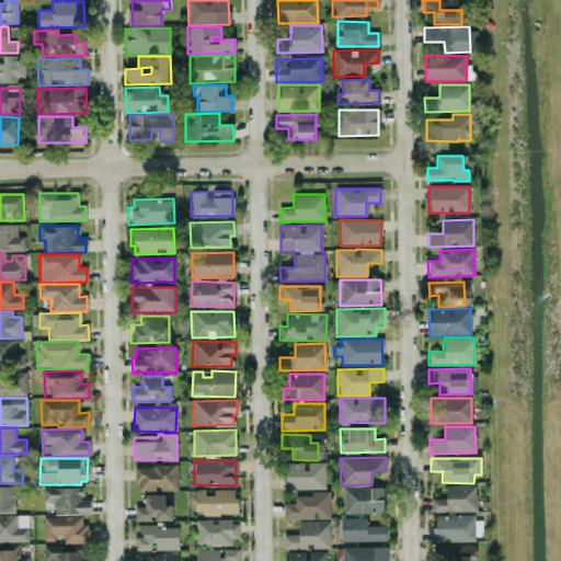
[(325,489),(324,462),(305,462),(284,464),(285,490),(325,489)]
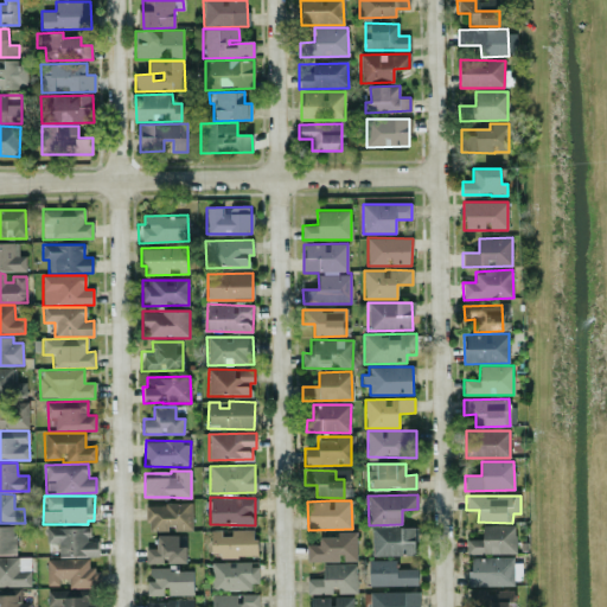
[(146,531),(171,531),(191,531),(192,504),(147,503),(146,531)]
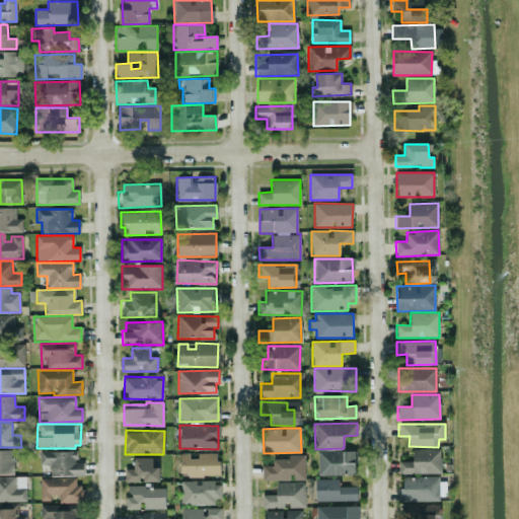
[(0,449),(0,474),(14,474),(14,450),(0,449)]
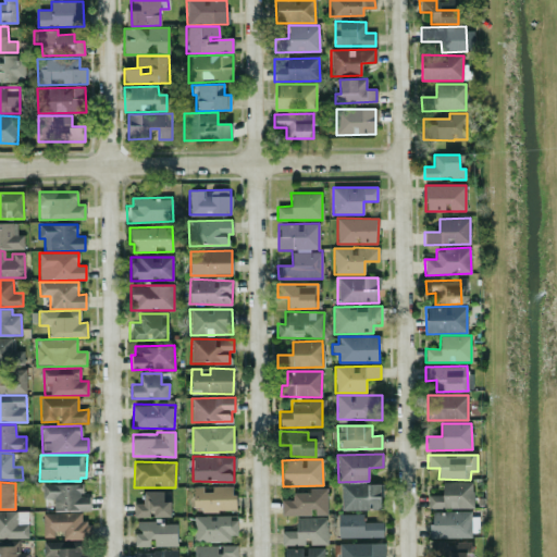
[(472,482),(442,482),(442,495),(428,495),(428,508),(472,508),(472,482)]
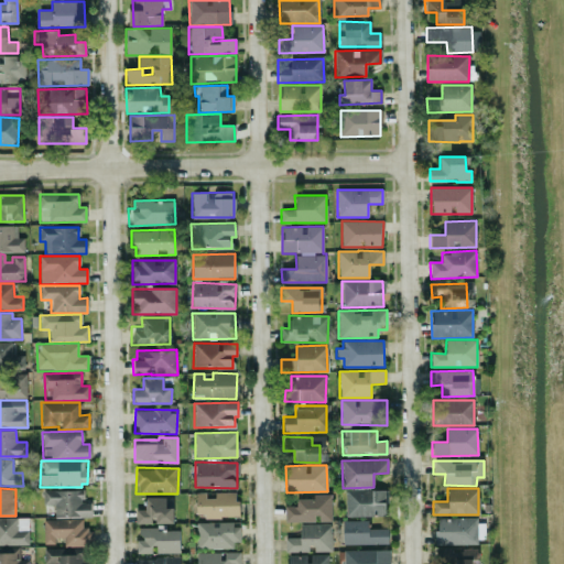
[(54,517),(90,518),(90,502),(83,502),(83,490),(42,490),(42,505),(54,505),(54,517)]
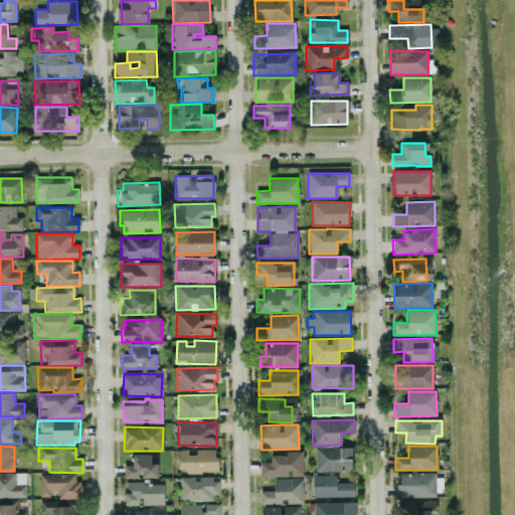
[(315,449),(315,472),(353,471),(353,448),(315,449)]
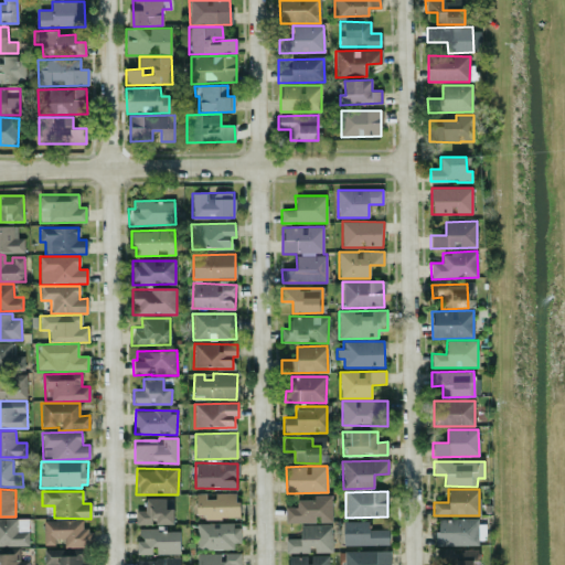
[(238,518),(237,494),(206,496),(206,493),(196,493),(196,518),(238,518)]
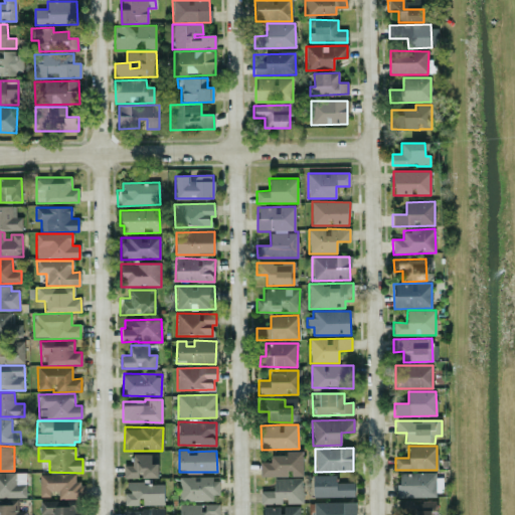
[(270,454),(271,462),(260,463),(260,477),(303,476),(302,453),(270,454)]
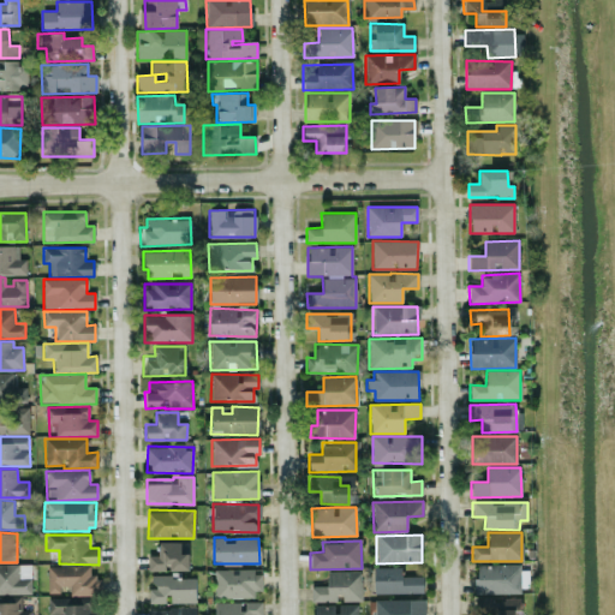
[(148,572),(189,571),(189,555),(181,555),(180,542),(157,543),(159,555),(148,555),(148,572)]
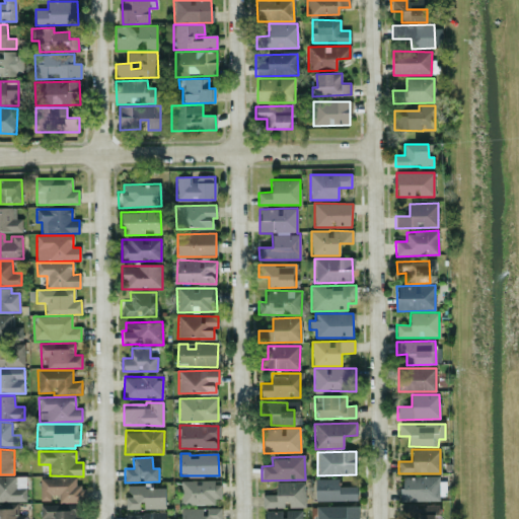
[(15,476),(0,476),(0,501),(26,501),(26,488),(15,488),(15,476)]
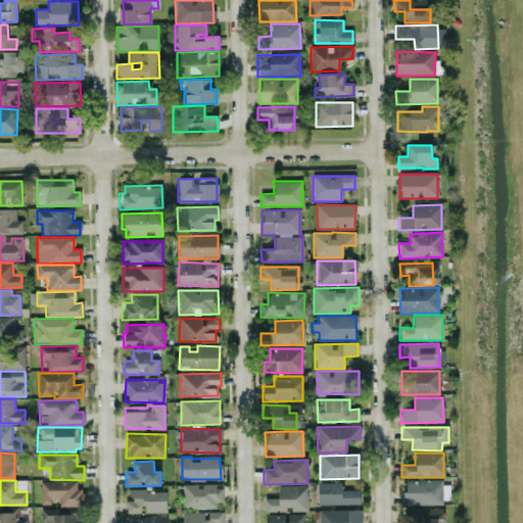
[(405,505),(442,505),(442,480),(405,480),(405,505)]
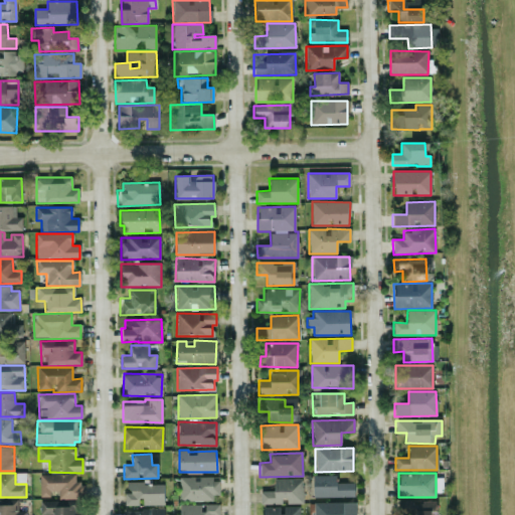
[(74,474),(39,475),(40,497),(54,496),(54,499),(83,498),(83,483),(75,483),(74,474)]
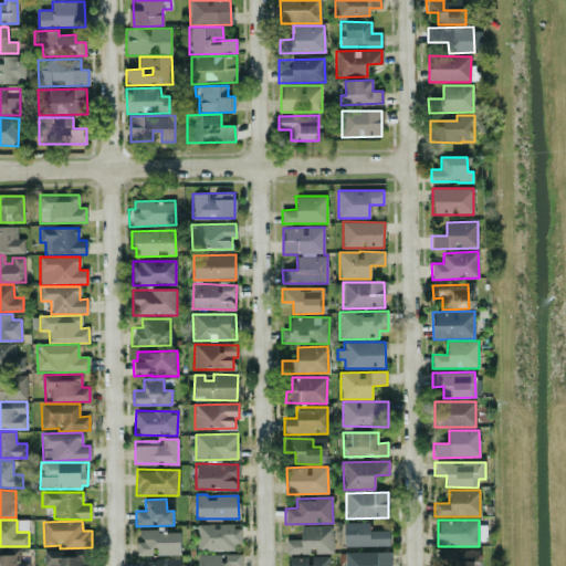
[(344,546),(389,546),(389,531),(370,531),(370,523),(344,523),(344,546)]
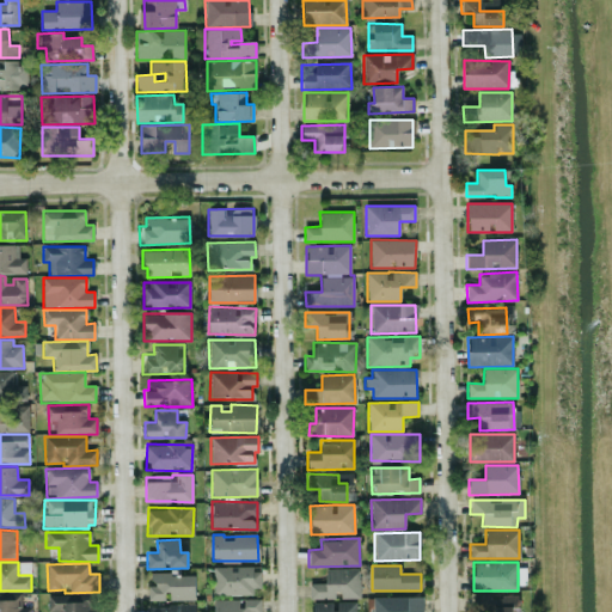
[(252,595),(252,588),(261,588),(259,567),(213,568),(214,595),(252,595)]
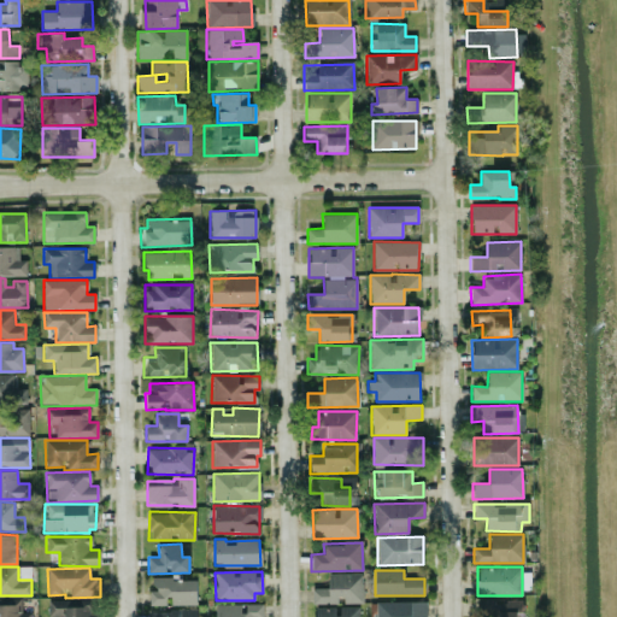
[(311,604),(340,604),(363,603),(363,573),(327,574),(328,588),(311,588),(311,604)]
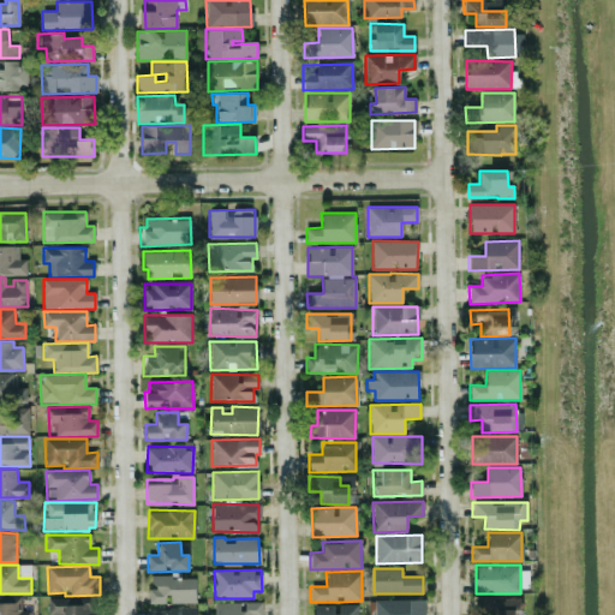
[(195,603),(195,578),(180,578),(180,574),(149,574),(149,603),(195,603)]
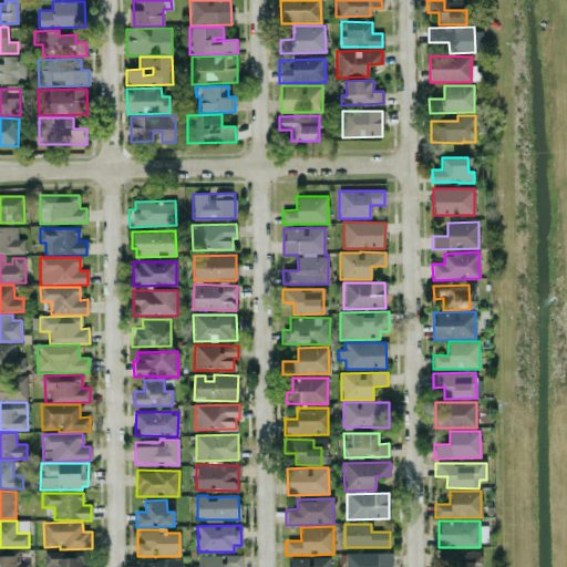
[(0,566),(19,566),(19,550),(0,550),(0,566)]
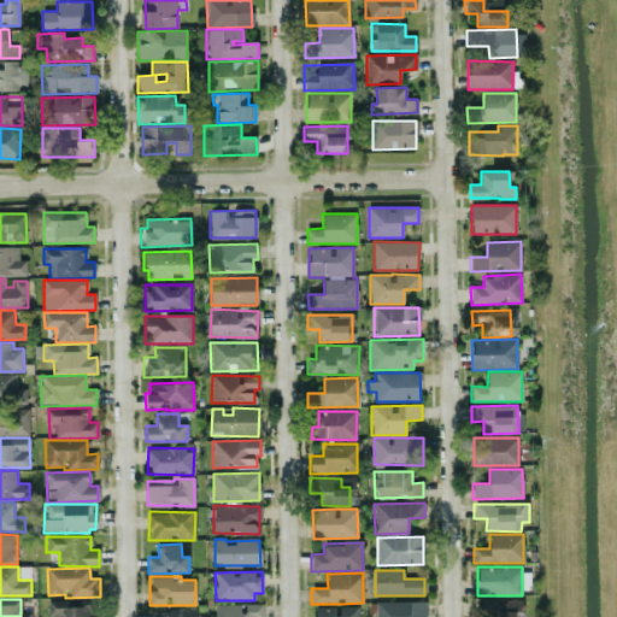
[(90,616),(90,600),(47,601),(47,616),(100,616),(93,616),(90,616)]
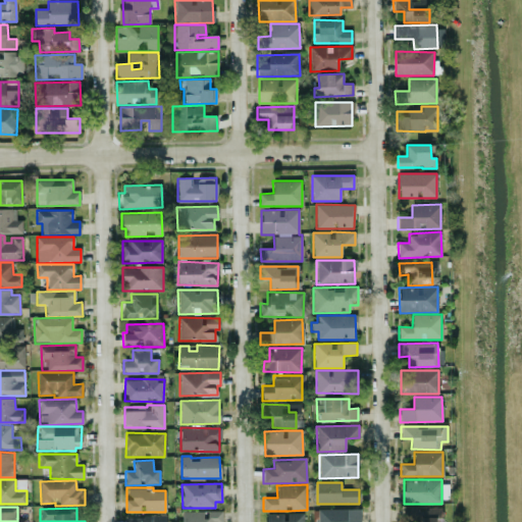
[(317,510),(317,521),(349,521),(350,521),(361,521),(361,509),(317,510)]
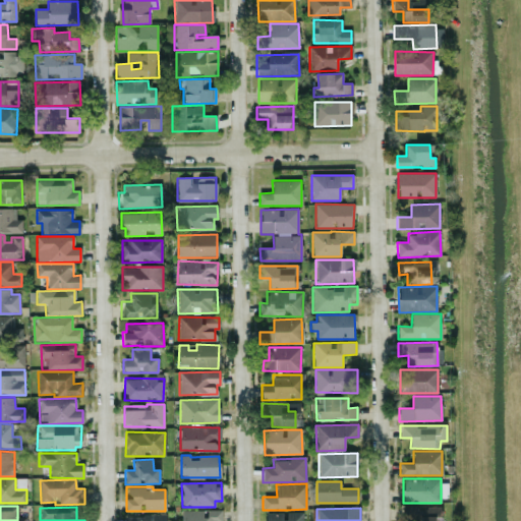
[(181,520),(220,520),(221,510),(181,511),(181,520)]
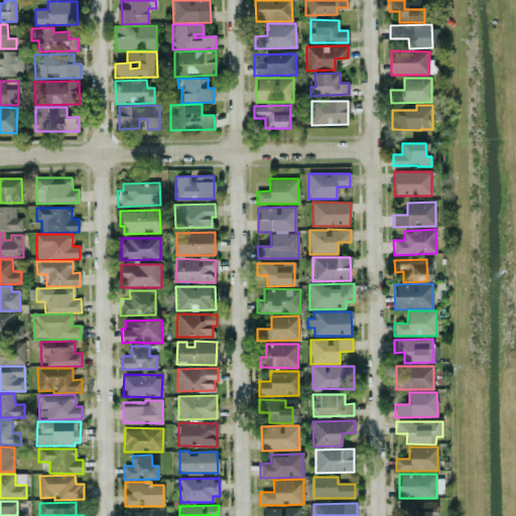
[(262,515),(299,515),(299,508),(281,508),(281,507),(262,508),(262,515)]
